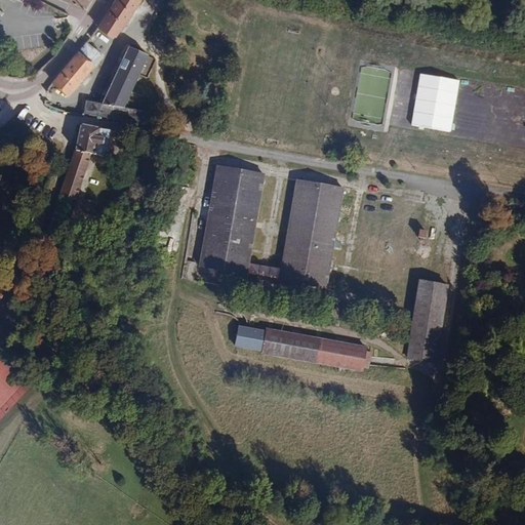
[(63,0),(85,8),(88,0),(63,0)]
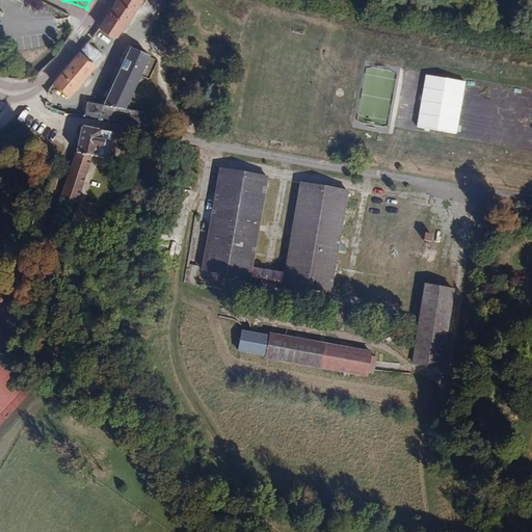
[(116,0),(100,27),(117,38),(141,2),(138,1),(138,0),(116,0)]
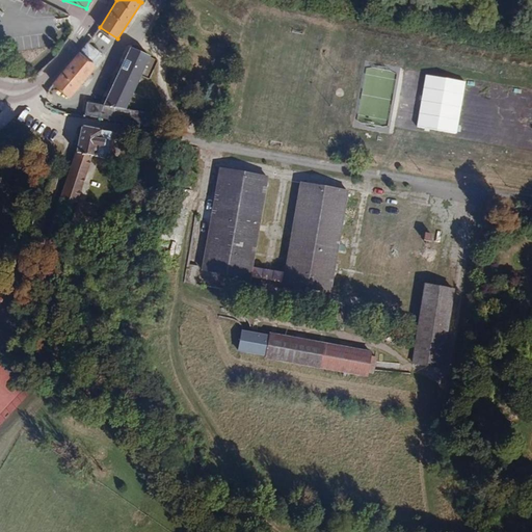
[(51,5),(43,1),(38,10),(47,15),(51,5)]
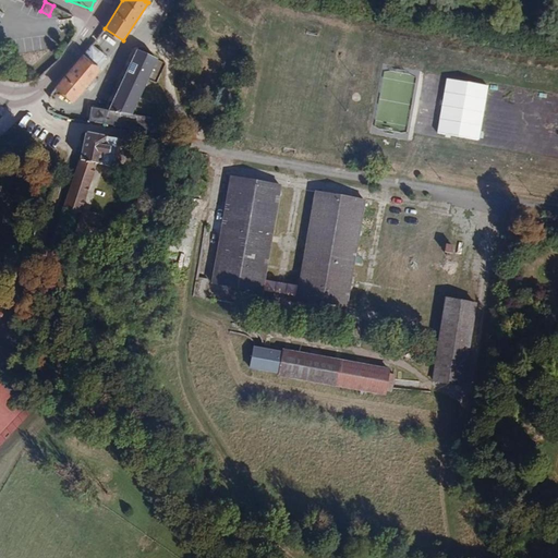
[(92,46),(57,87),(73,101),(99,70),(97,68),(106,58),(92,46)]
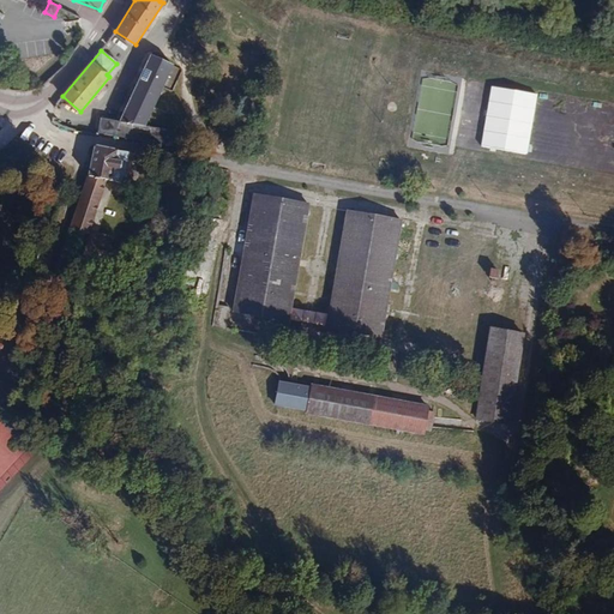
[(101,119),(97,134),(172,146),(174,131),(145,126),(172,67),(150,56),(120,122),(101,119)]
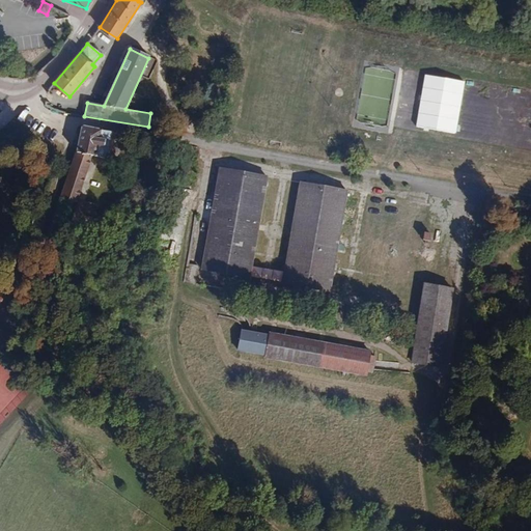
[(467,83),(426,77),(417,129),(457,135),(467,83)]
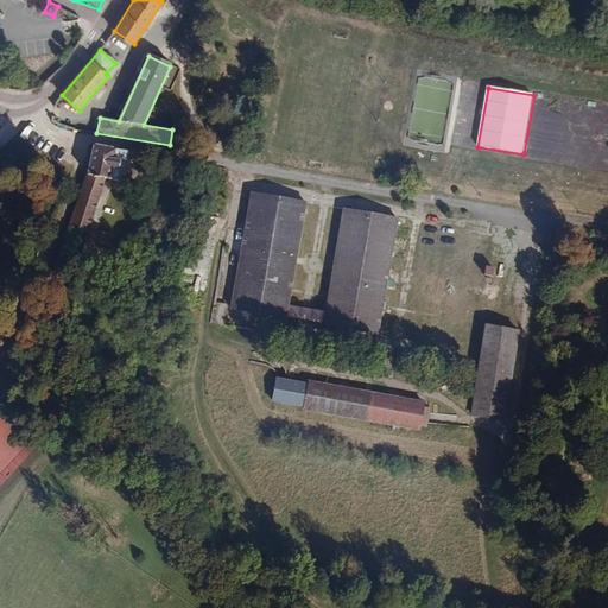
[(94,147),(88,175),(70,226),(88,230),(105,178),(121,182),(127,152),(115,150),(95,146),(94,146),(94,147)]
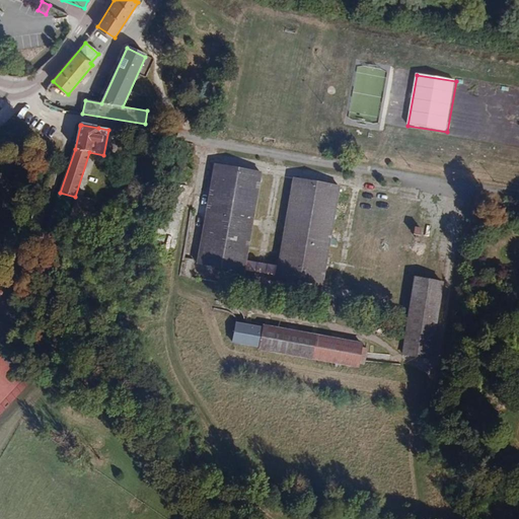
[(215,164),(198,264),(243,272),(261,172),(215,164)]
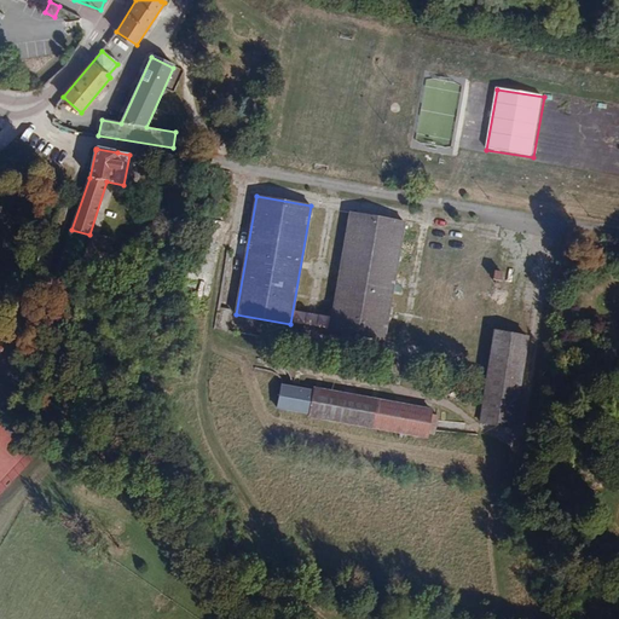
[(350,213),(330,331),(385,340),(405,223),(350,213)]
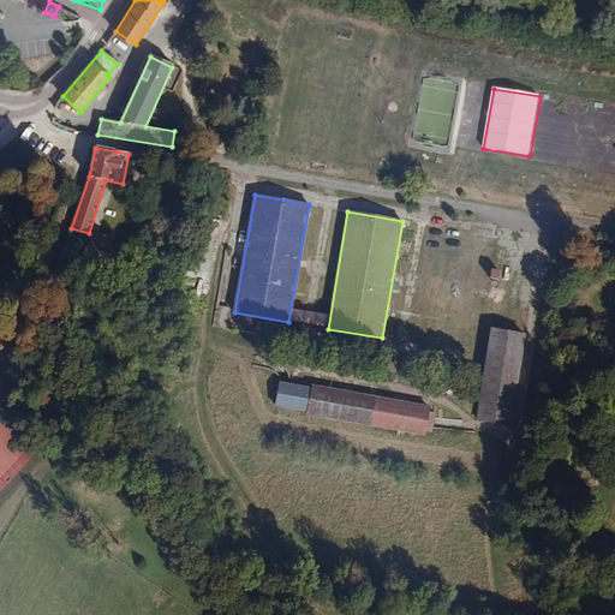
[(112,239),(93,233),(83,257),(103,264),(112,239)]
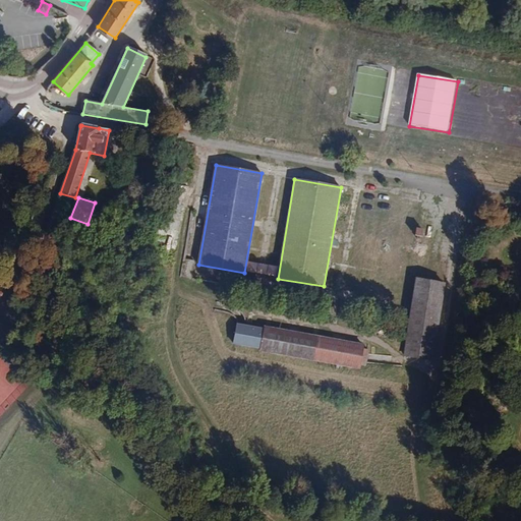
[(135,212),(122,218),(128,229),(140,223),(135,212)]
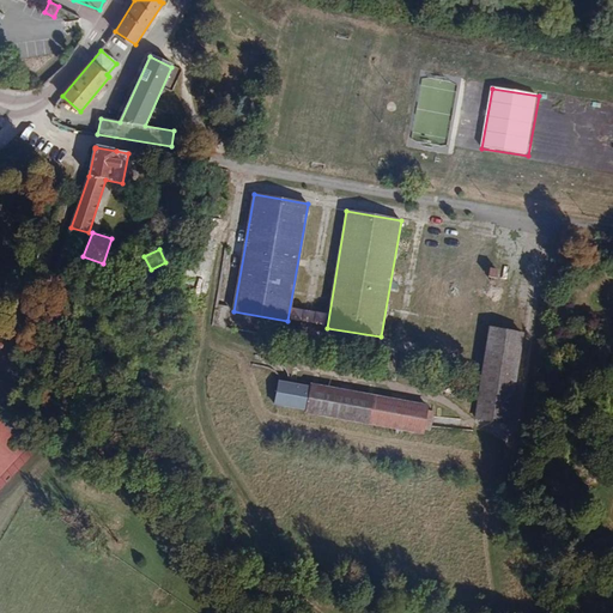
[(491,275),(501,278),(502,268),(492,267),(491,275)]
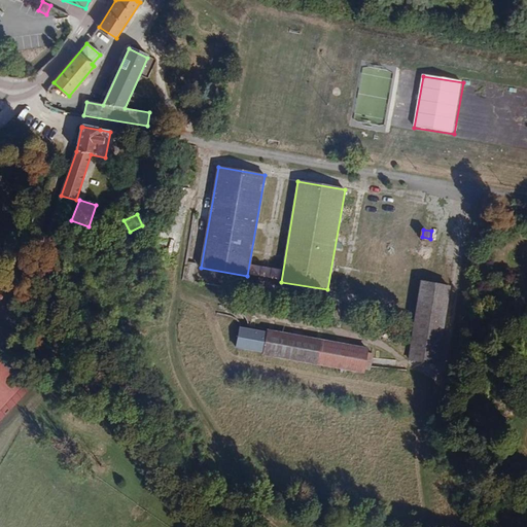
[(197,265),(185,262),(182,280),(194,282),(197,265)]
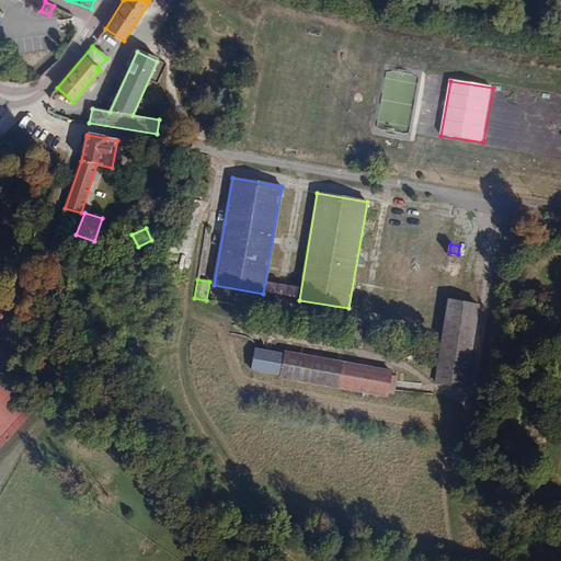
[(448,300),(434,382),(465,387),(478,306),(448,300)]
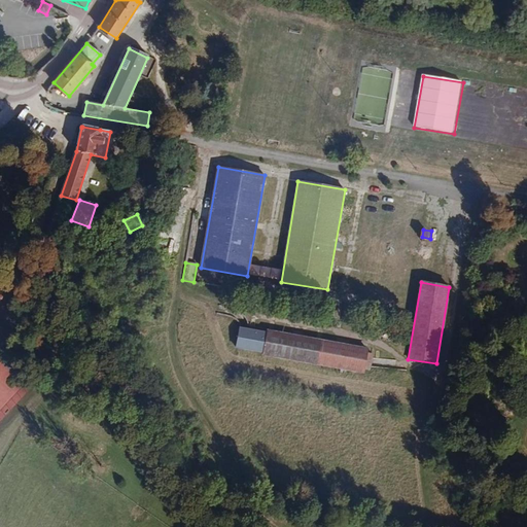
[(268,331),(268,334),(240,328),(237,347),(265,352),(264,355),(363,373),(363,369),(370,370),(373,354),(366,353),(367,350),(268,331)]
